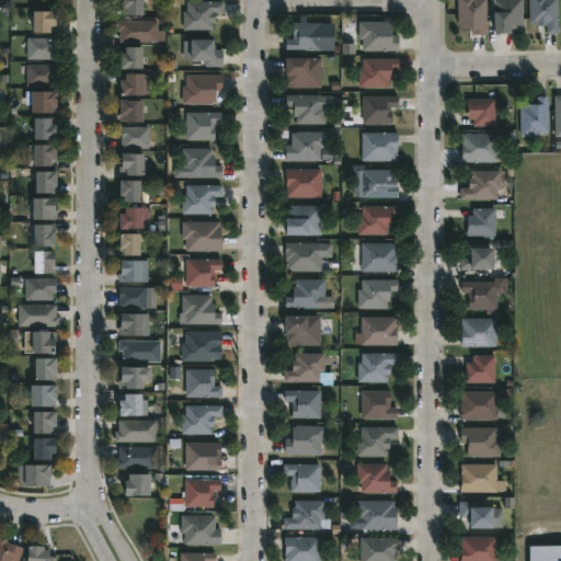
[(123,16),(119,16),(119,0),(140,0),(140,16),(123,16)]
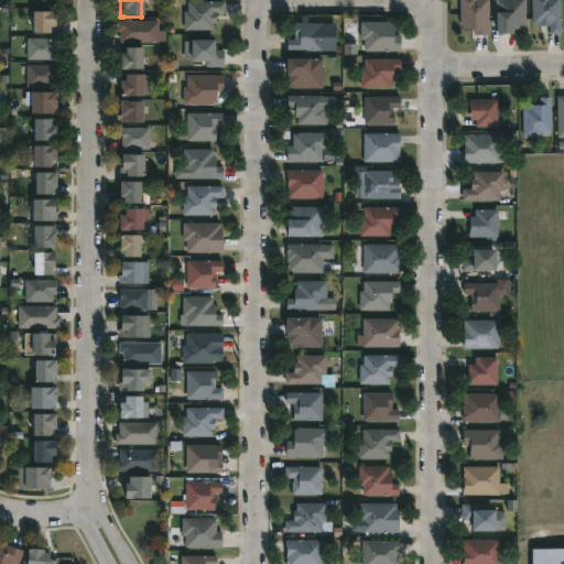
[(488,0),(489,35),(474,35),(473,30),(461,30),(461,26),(459,26),(458,0),(488,0)]
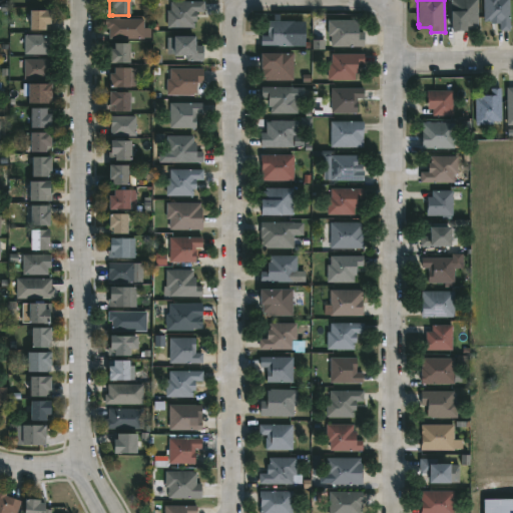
[(455,30),(451,30),(451,0),(477,0),(478,27),(475,27),(475,29),(455,30)]
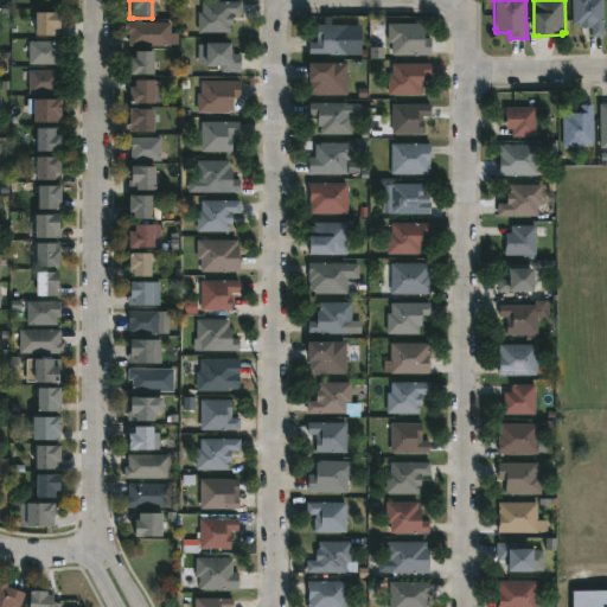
[(604,0),(604,37),(592,37),(592,29),(581,29),(581,26),(573,26),(573,0),(604,0)]
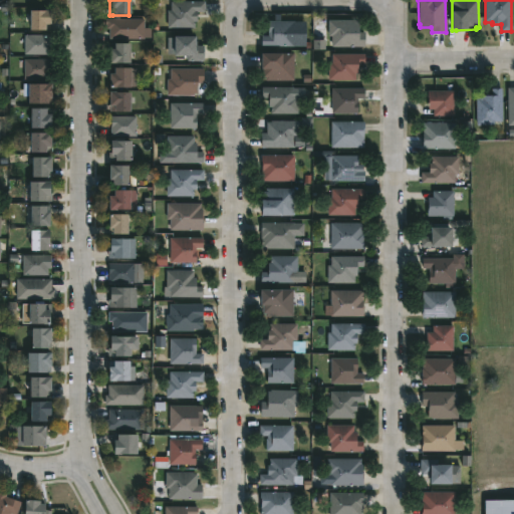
[(204,10),(204,11),(196,12),(195,28),(168,28),(169,11),(170,11),(171,2),(204,2),(204,10)]
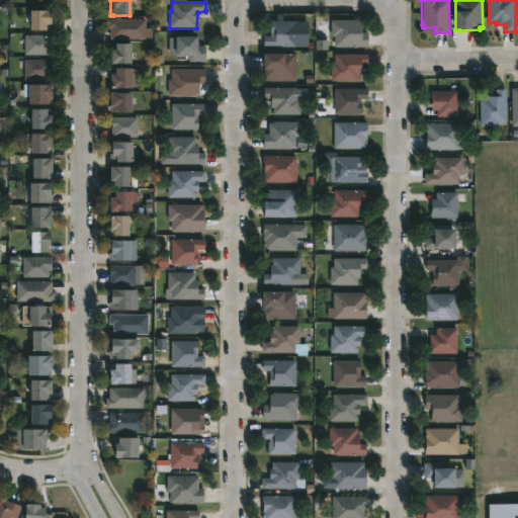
[(51,28),(51,31),(29,30),(28,12),(50,11),(51,28)]
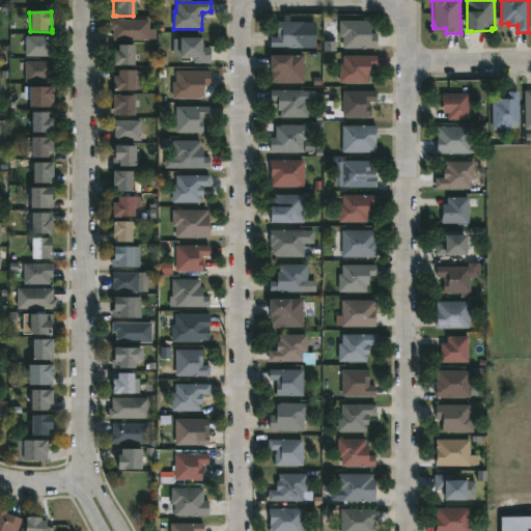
[(123,17),(123,20),(148,20),(148,42),(112,40),(112,31),(109,31),(109,20),(115,20),(115,17),(123,17)]
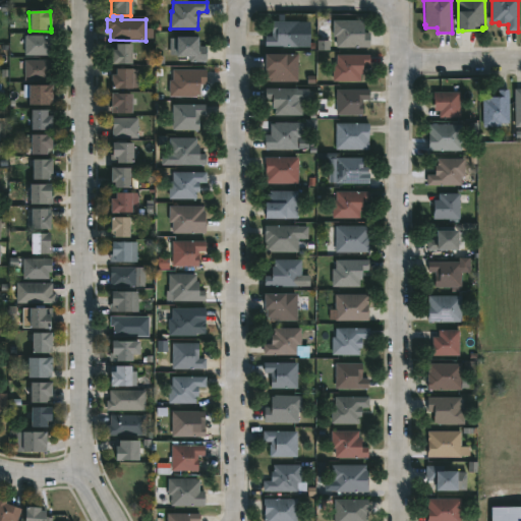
[(359,18),(359,20),(362,20),(362,31),(368,31),(369,46),(336,46),(336,35),(333,35),(333,18),(359,18)]
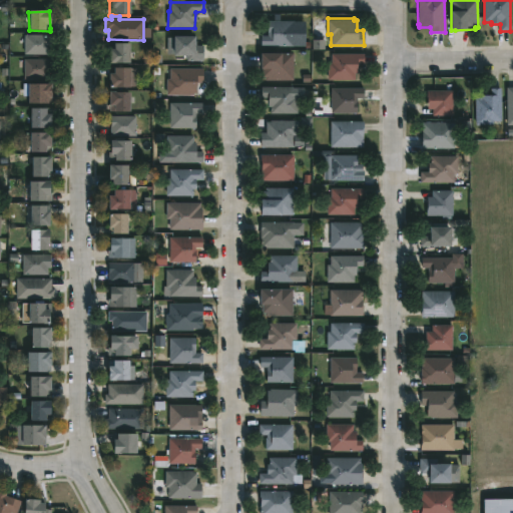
[(293,45),(261,45),(262,35),(268,35),(268,20),(294,19),(293,45)]
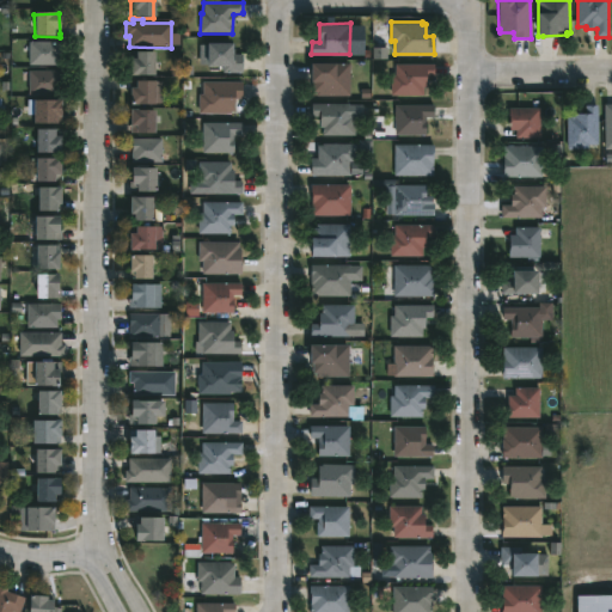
[(59,65),(29,65),(29,41),(61,41),(61,56),(59,56),(59,65)]
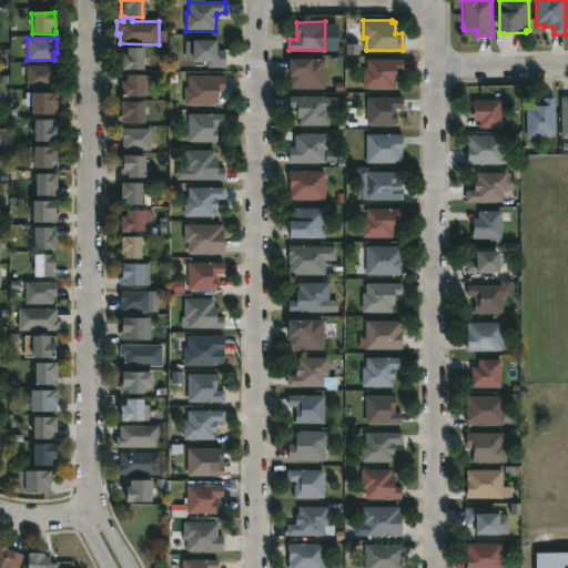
[(214,41),(214,47),(217,47),(217,50),(225,50),(225,67),(206,67),(206,62),(191,62),(191,41),(214,41)]
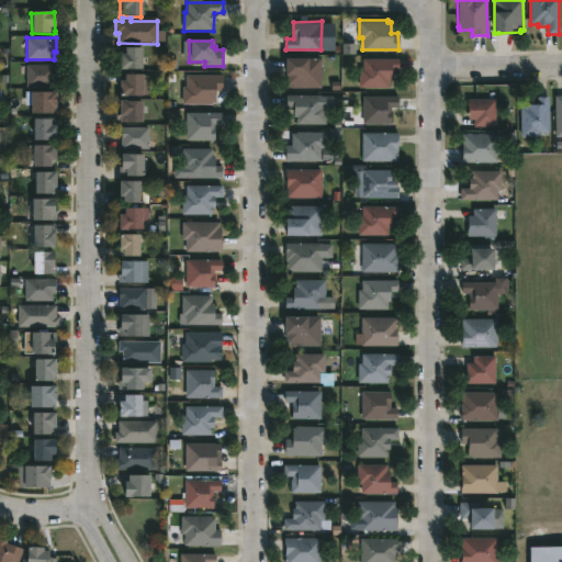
[(139,48),(139,70),(117,69),(117,55),(124,55),(124,48),(139,48)]
